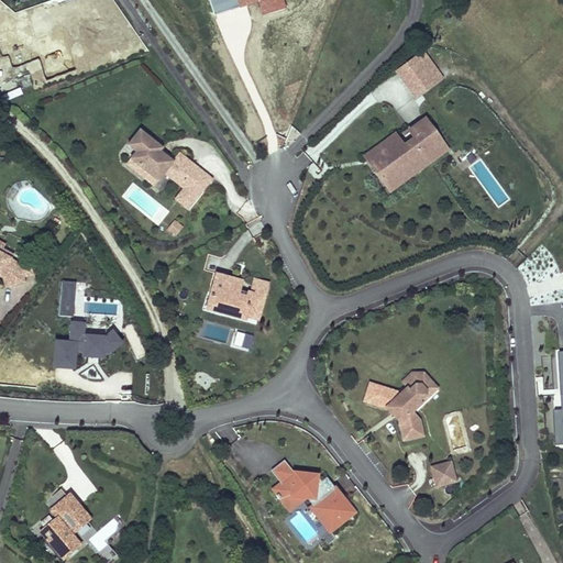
[(423,48),(393,69),(414,98),(443,77),(423,48)]
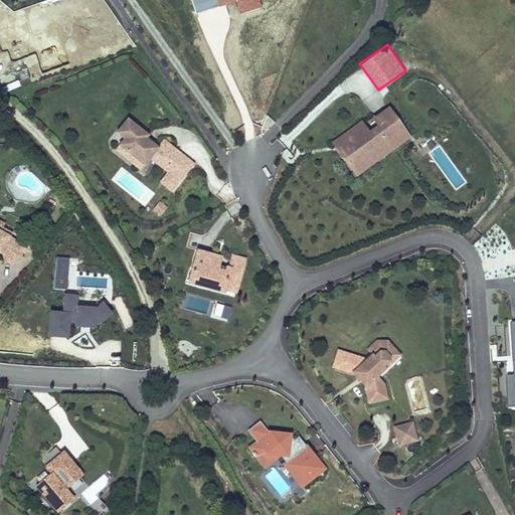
[(362,168),(403,139),(386,116),(373,125),(378,132),(367,140),(362,133),(336,153),(347,168),(357,161),(362,168)]
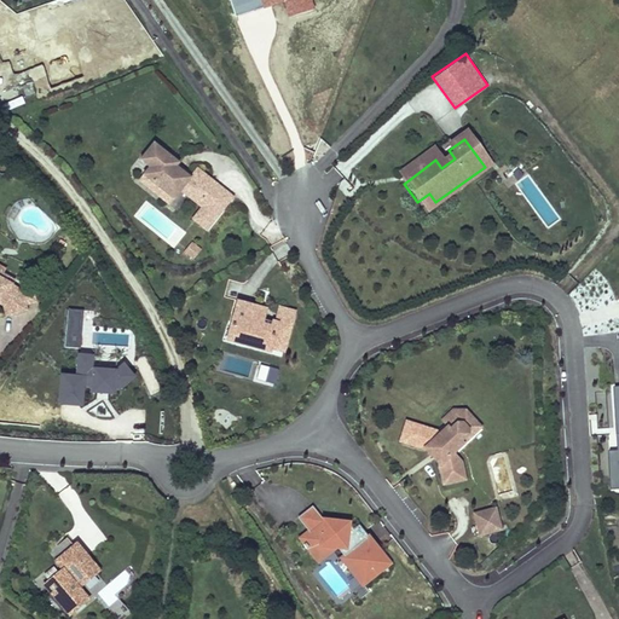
[(218,192),(198,177),(197,177),(196,177),(195,177),(194,178),(190,181),(187,184),(174,173),(174,171),(174,168),(173,167),(172,166),(151,150),(138,167),(148,174),(142,181),(161,197),(162,203),(169,209),(178,197),(184,202),(189,196),(198,204),(200,203),(203,204),(202,207),(204,208),(218,192)]
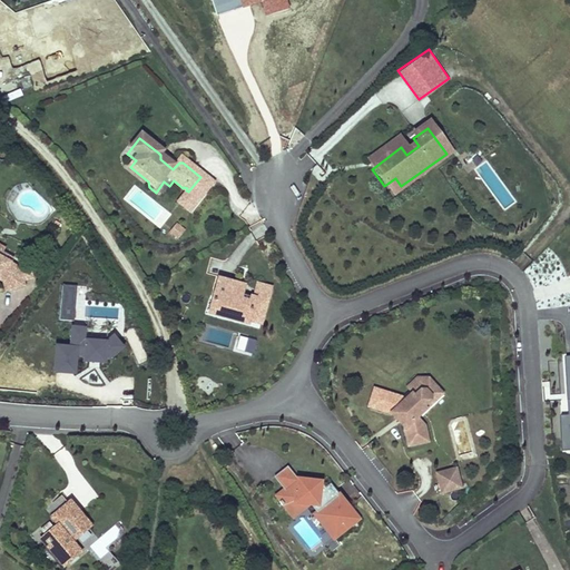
[(372,169),(401,147),(397,143),(369,165),(372,169)]
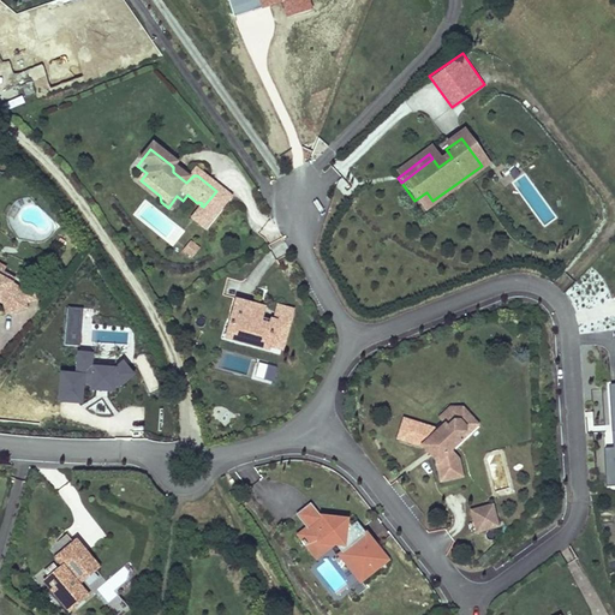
[(424,214),(485,171),(482,166),(433,201),(427,192),(415,201),(424,214)]
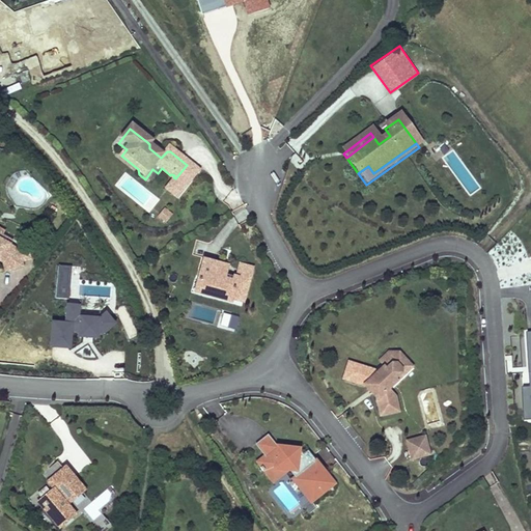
[(163,156),(149,144),(149,146),(149,148),(161,158),(163,156)]
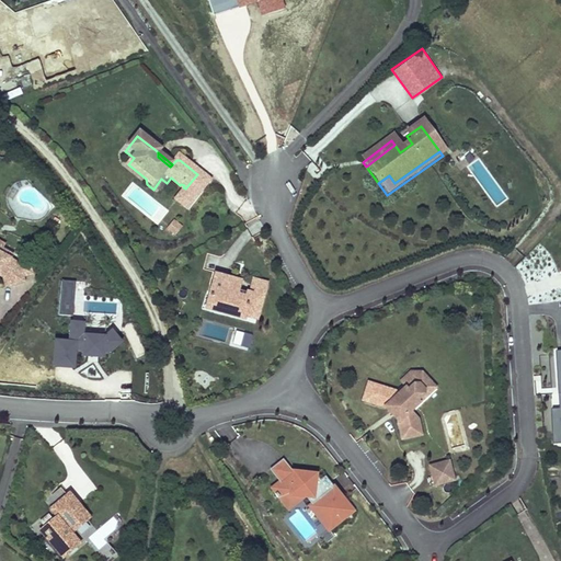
[(146,179),(128,164),(124,170),(151,192),(153,190),(147,184),(146,179)]
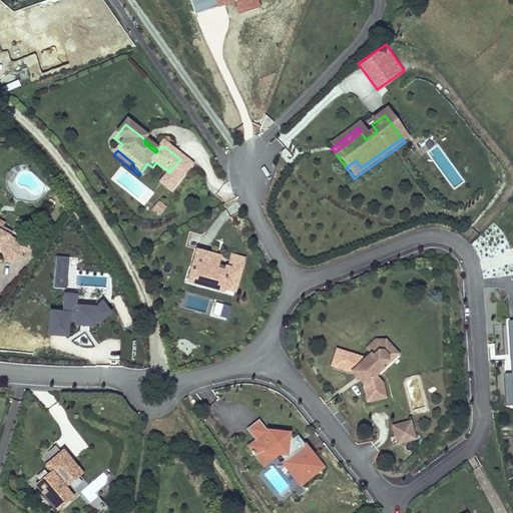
[(169,196),(192,168),(180,159),(169,172),(166,177),(158,187),(169,196)]
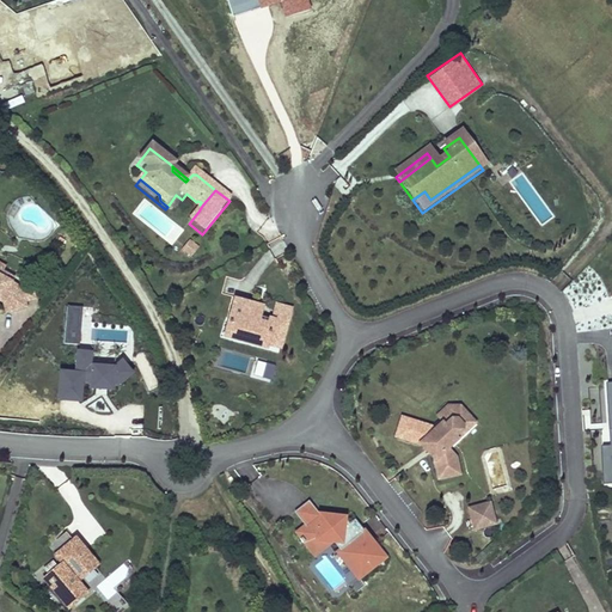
[(200,204),(201,202),(197,201),(196,202),(187,194),(182,200),(199,212),(202,206),(200,204)]
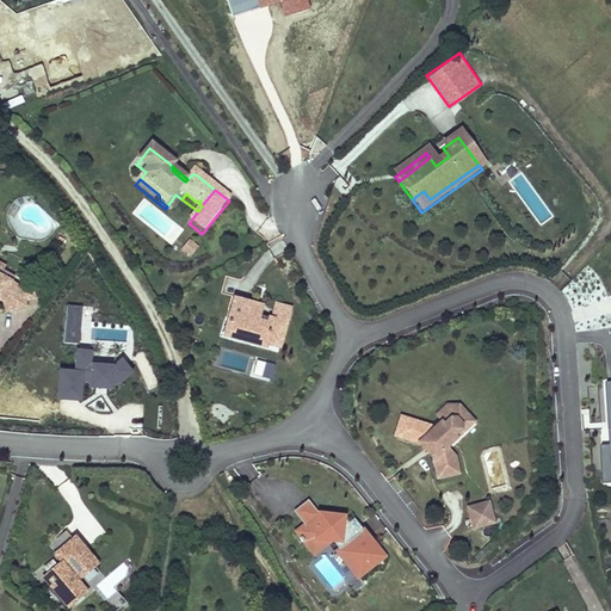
[(190,258),(199,245),(189,238),(180,251),(190,258)]
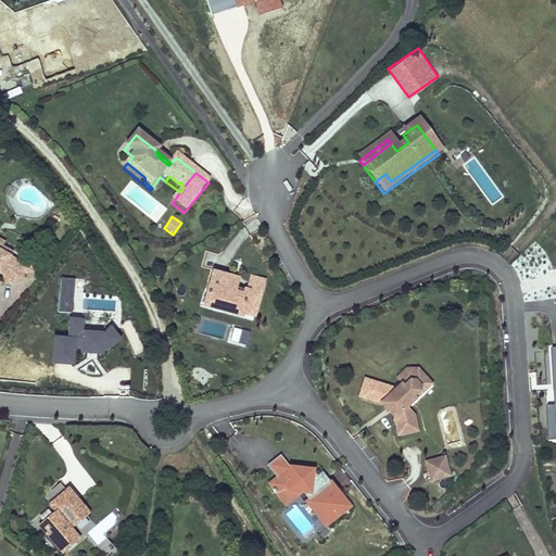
[(33,279),(28,266),(20,268),(11,264),(13,260),(3,254),(0,252),(0,281),(2,282),(5,293),(25,287),(24,282),(33,279)]
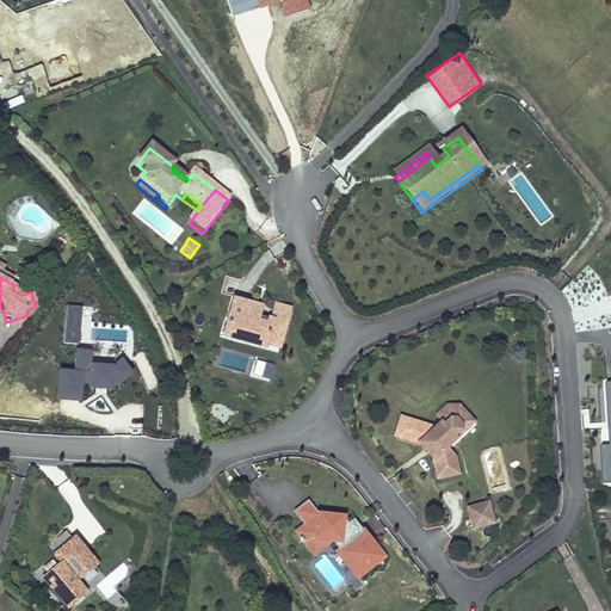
[(67,303),(65,341),(81,343),(84,304),(67,303)]
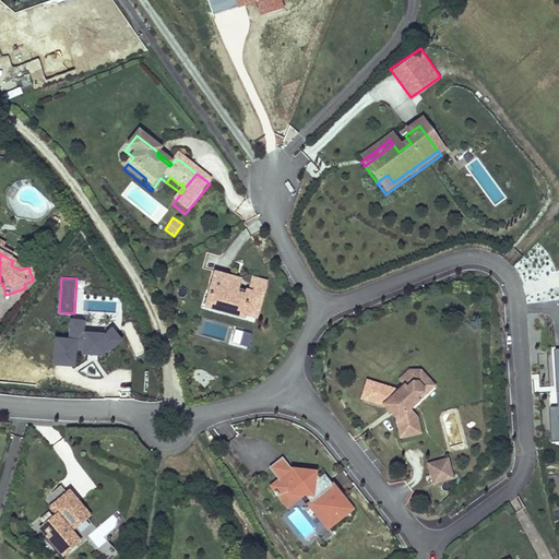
[(254,322),(264,287),(251,284),(248,297),(235,294),(237,288),(213,282),(207,299),(210,300),(210,299),(217,300),(214,311),(242,319),(254,322)]
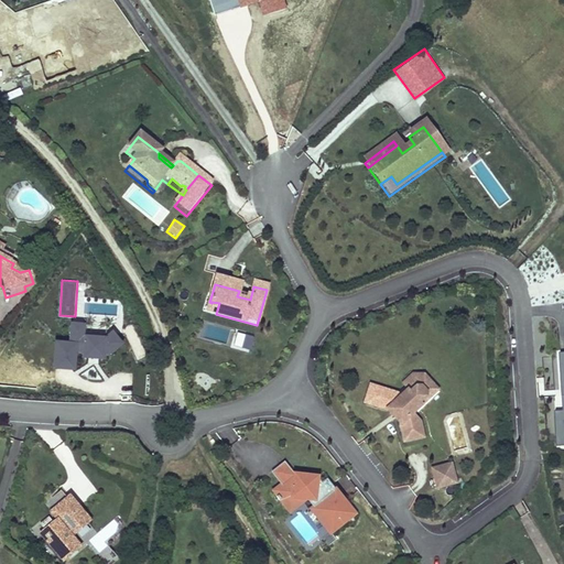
[(216,314),(219,303),(212,302),(212,303),(209,302),(206,317),(243,327),(245,322),(216,314)]
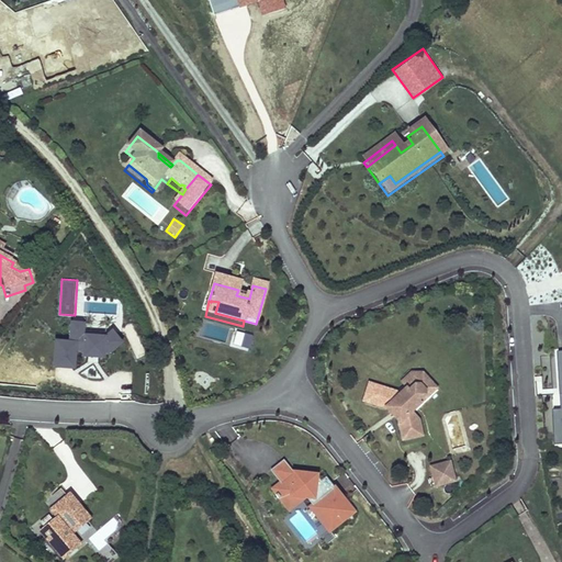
[(55,337),(53,364),(81,366),(82,353),(119,356),(121,332),(86,329),(87,319),(70,318),(69,338),(55,337)]
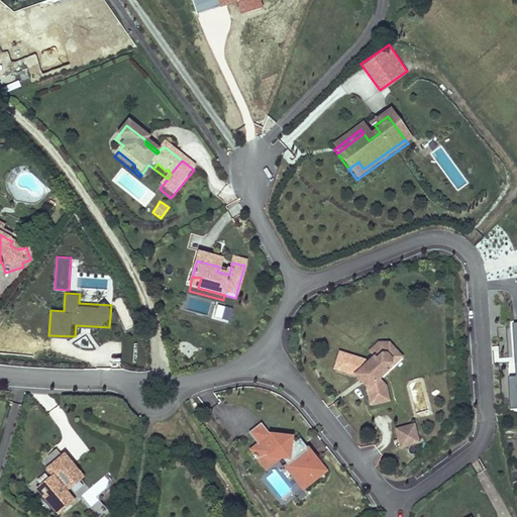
[(216,303),(212,318),(228,322),(232,307),(216,303)]
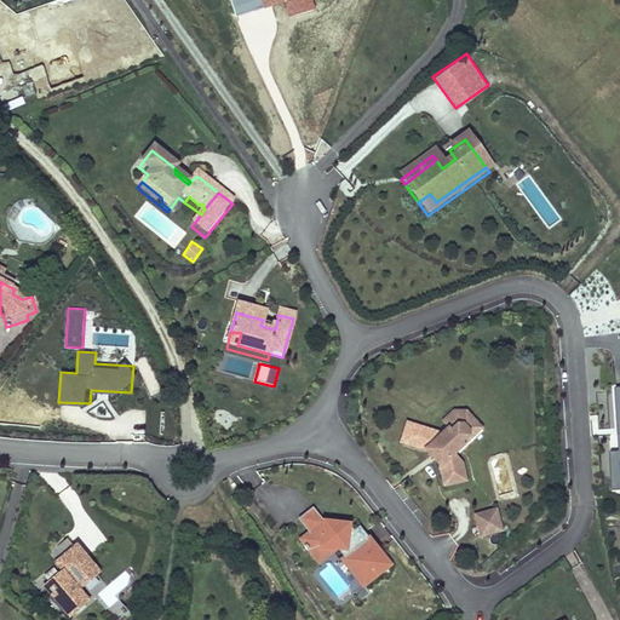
[(609,449),(612,488),(619,488),(619,384),(614,385),(618,449),(609,449)]
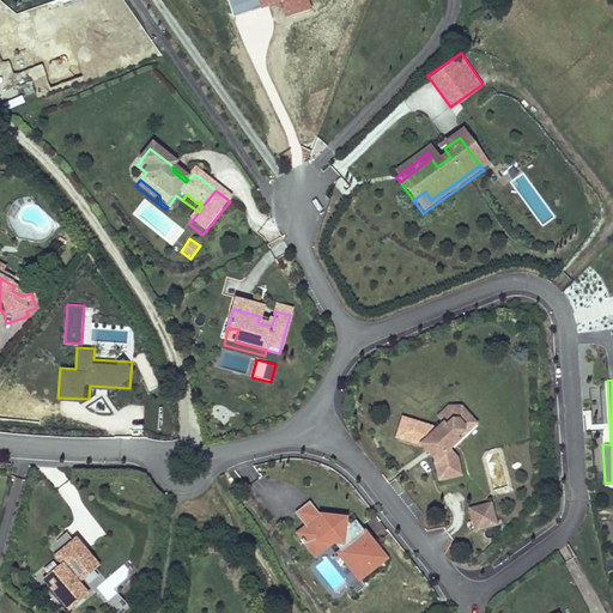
[(459,444),(474,429),(460,413),(447,413),(436,423),(439,425),(431,434),(434,437),(443,429),(445,431),(451,425),(456,425),(462,431),(462,437),(456,442),(459,444)]
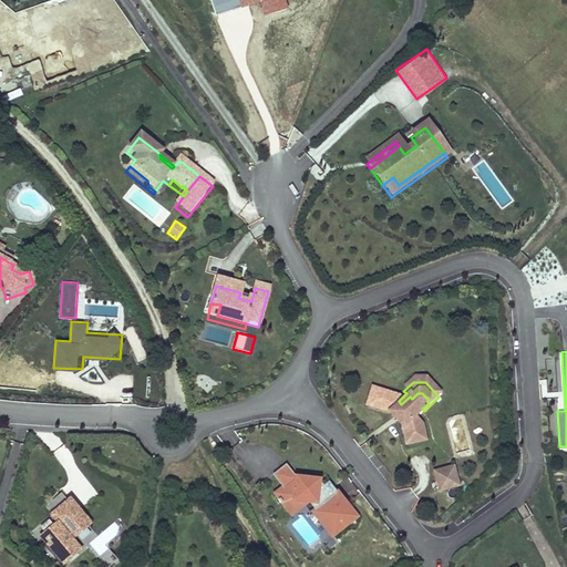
[(416,434),(421,429),(413,421),(424,411),(422,409),(428,404),(428,399),(422,393),(418,393),(412,399),(410,397),(401,404),(399,401),(371,392),(366,410),(389,418),(390,416),(402,430),(401,431),(405,450),(419,446),(416,434)]
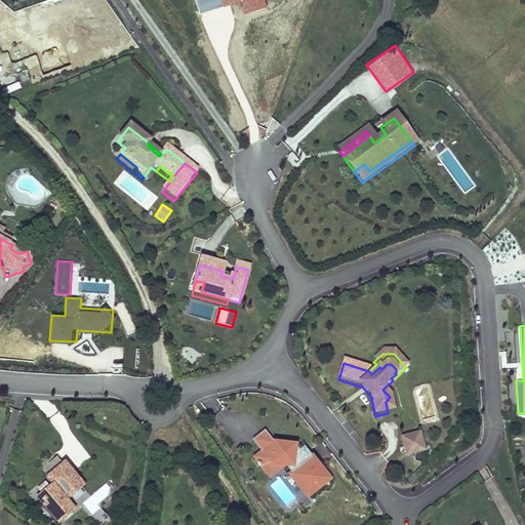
[(420,428),(399,433),(404,454),(426,449),(420,428)]
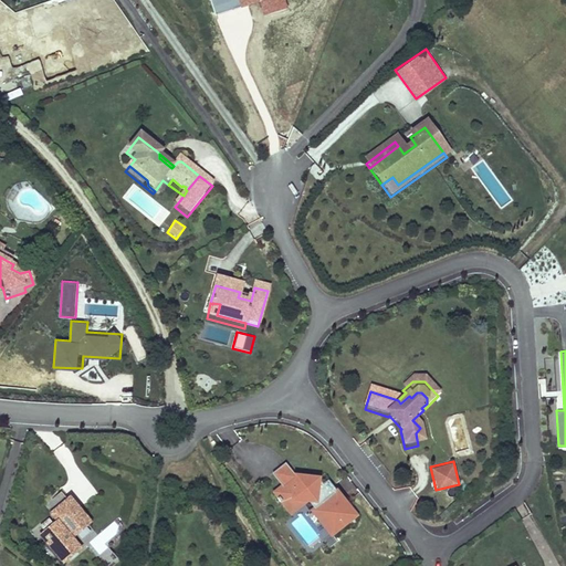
[(281,493),(294,482),(283,469),(271,480),(281,493)]
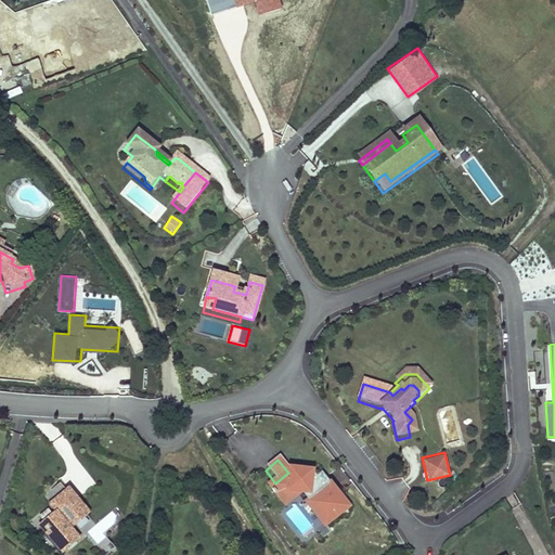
[(295,474),(288,473),(275,483),(268,489),(272,493),(270,494),(273,498),(274,497),(279,501),(286,494),(299,497),(304,497),(309,503),(308,503),(308,504),(308,505),(308,506),(314,514),(313,517),(323,530),(347,511),(335,497),(331,500),(323,492),(326,489),(326,488),(326,487),(326,486),(325,485),(320,477),(314,481),(310,475),(304,475),(302,475),(302,477),(295,476),(295,474)]
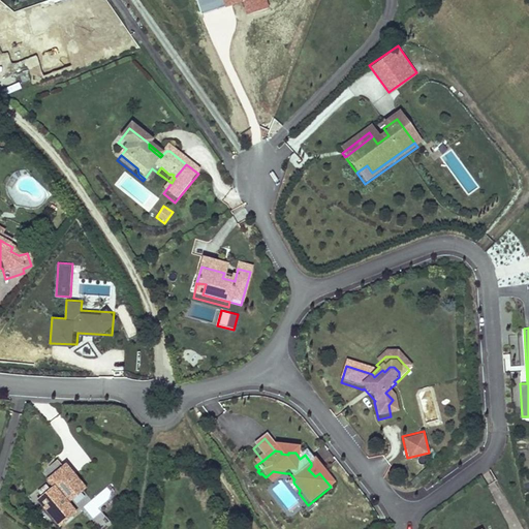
[(319,473),(311,463),(311,464),(311,465),(311,466),(308,469),(315,476),(319,473)]
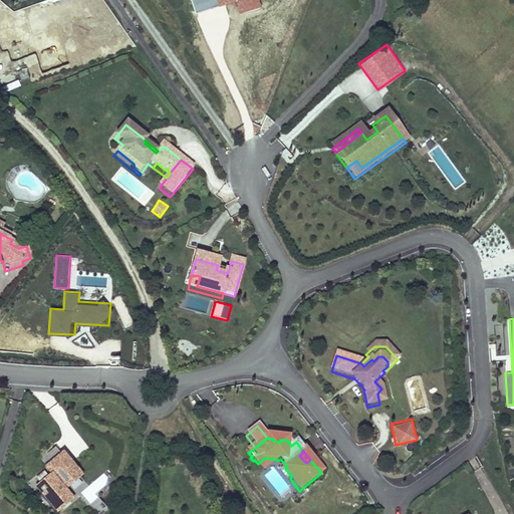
[(263,471),(277,460),(265,458),(258,464),(263,471)]
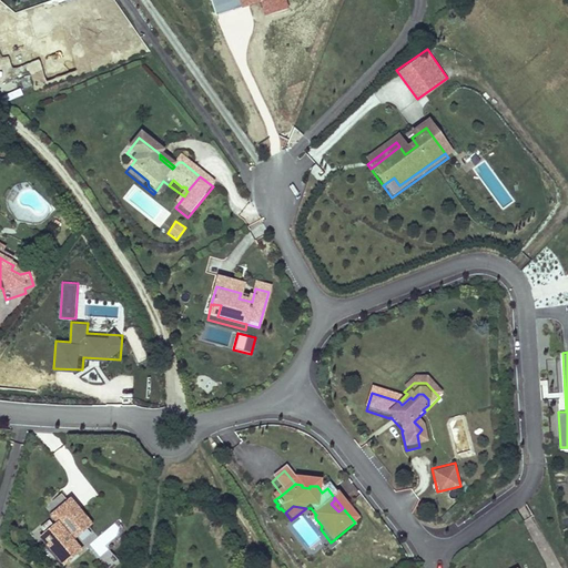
[(62,567),(77,557),(67,545),(82,530),(67,511),(53,523),(58,528),(39,545),(58,567),(62,567)]
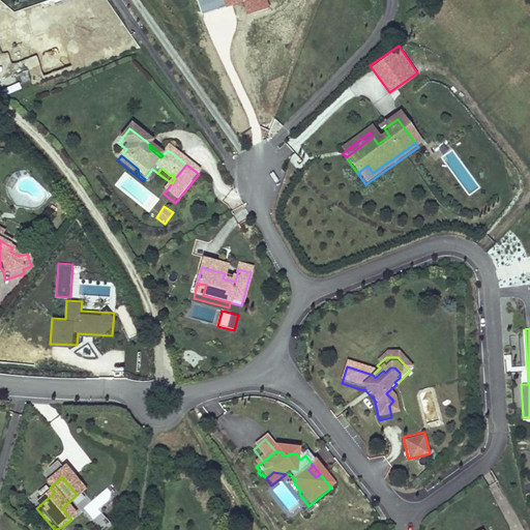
[(98,507),(114,495),(108,487),(83,507),(93,519),(101,511),(98,507)]
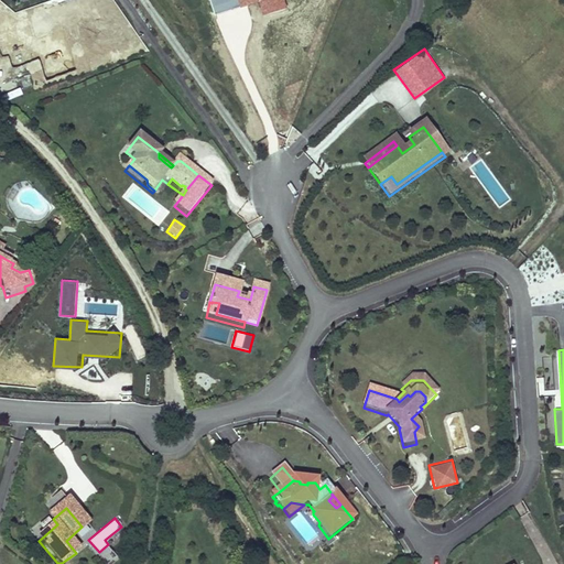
[(106,546),(100,555),(111,562),(117,554),(106,546)]
